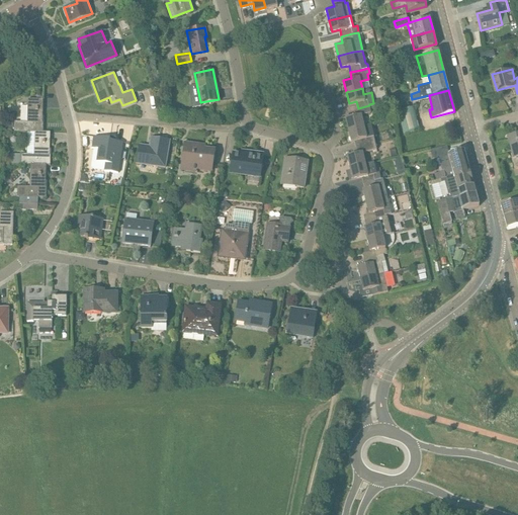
[(390,105),(397,103),(395,93),(386,95),(390,105)]
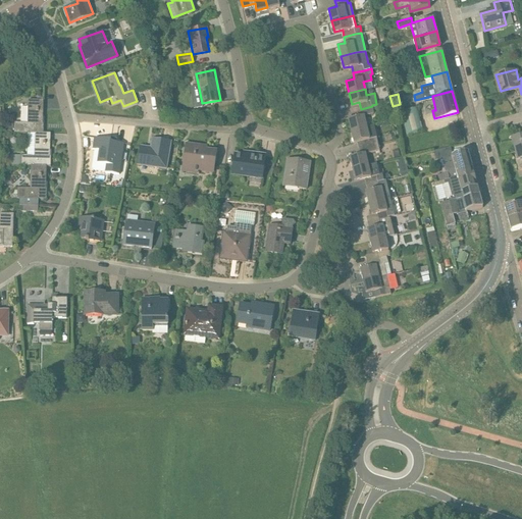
[(27,121),(14,120),(14,131),(35,132),(43,132),(44,115),(43,115),(43,99),(28,98),(27,121)]
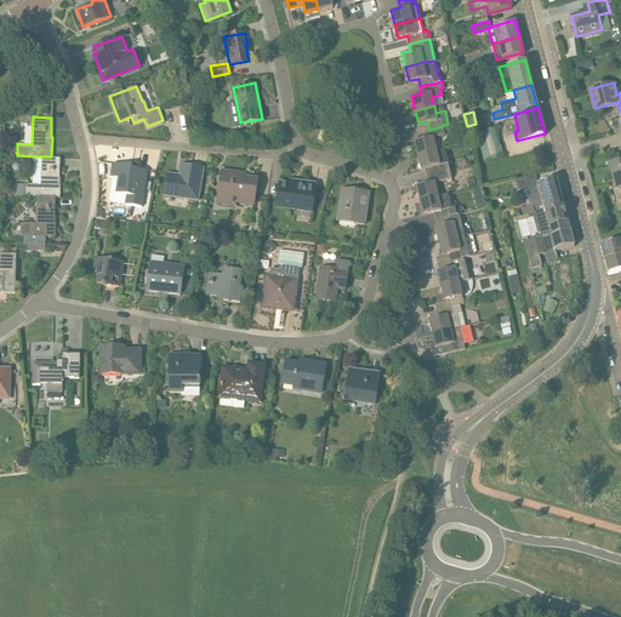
[(496,125),(477,130),(484,160),(503,154),(496,125)]
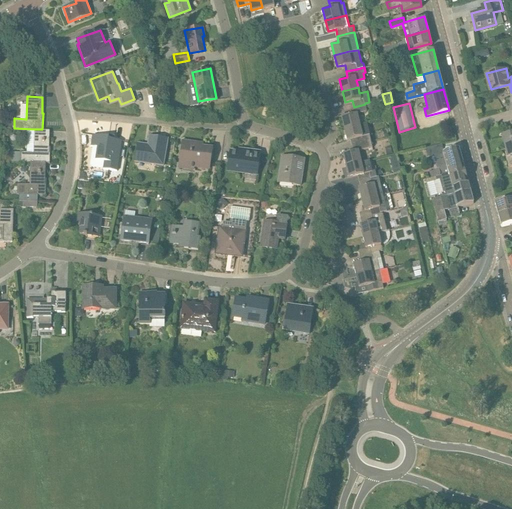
[(345,128),(359,124),(356,112),(366,110),(365,104),(354,107),(355,112),(342,115),(345,128)]
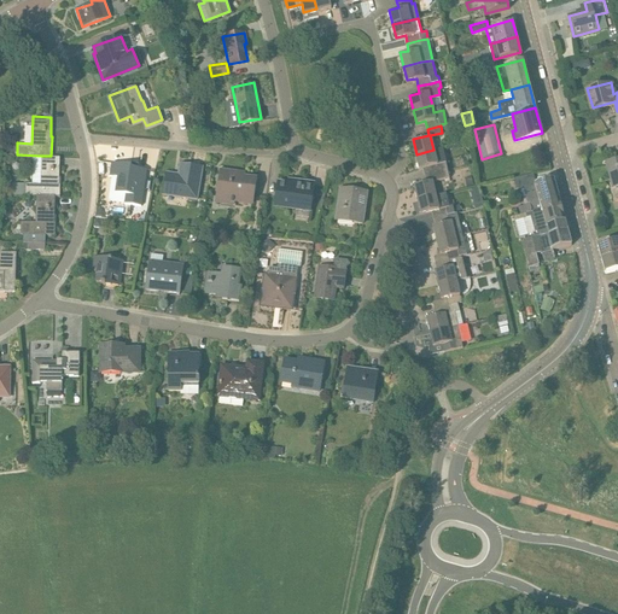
[(429,174),(448,169),(443,147),(433,150),(417,155),(419,168),(427,165),(429,174)]
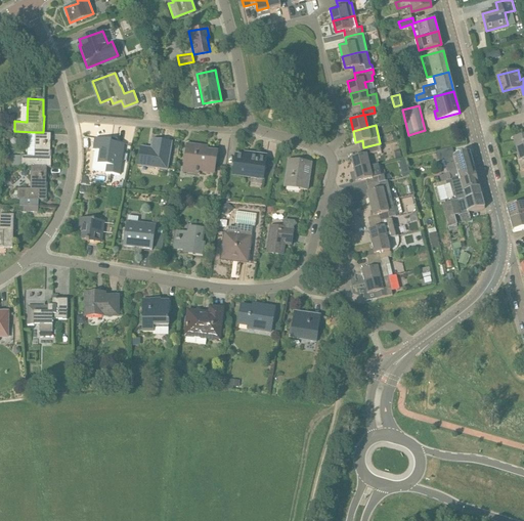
[(31,165),(46,165),(50,165),(51,149),(50,149),(50,132),(43,132),(35,132),(35,155),(22,155),(22,164),(31,165)]
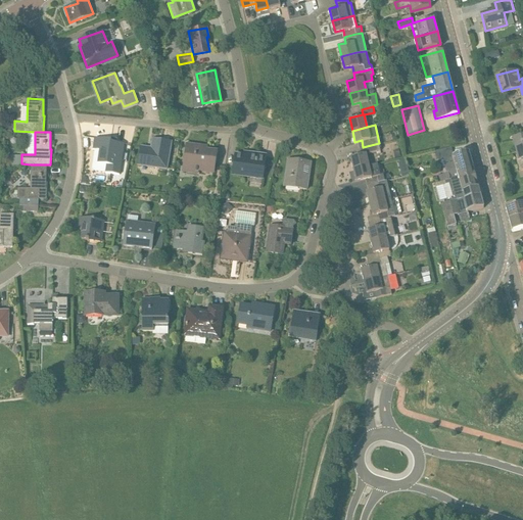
[(522,134),(514,137),(520,159),(522,169),(522,168),(522,134)]
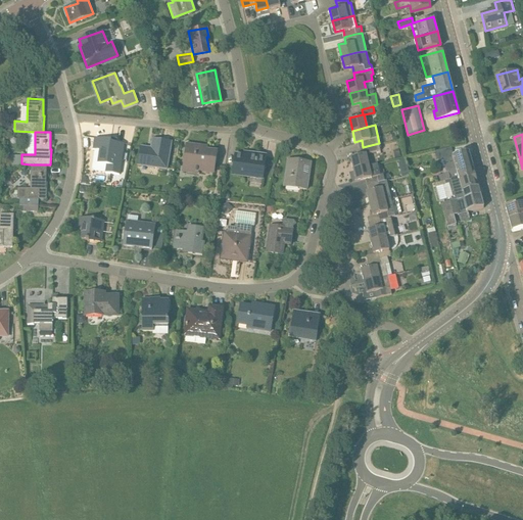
[(120,173),(124,143),(110,141),(111,139),(95,136),(93,147),(99,148),(97,161),(107,163),(106,171),(120,173)]
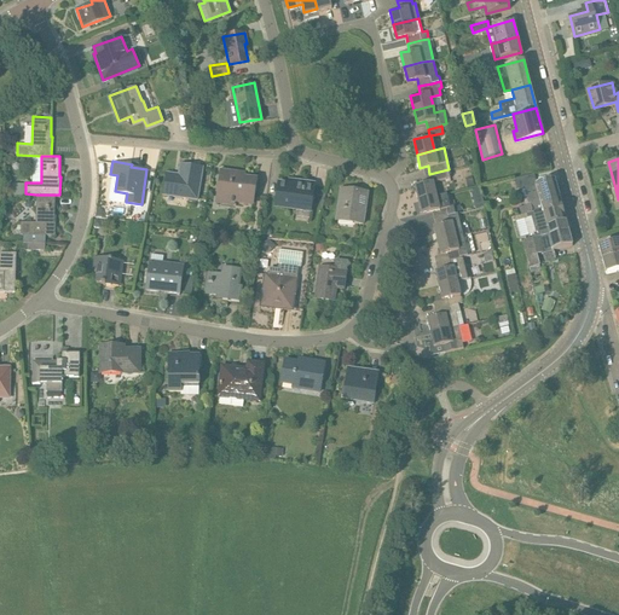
[(197,198),(202,167),(180,163),(179,174),(167,172),(163,193),(197,198)]
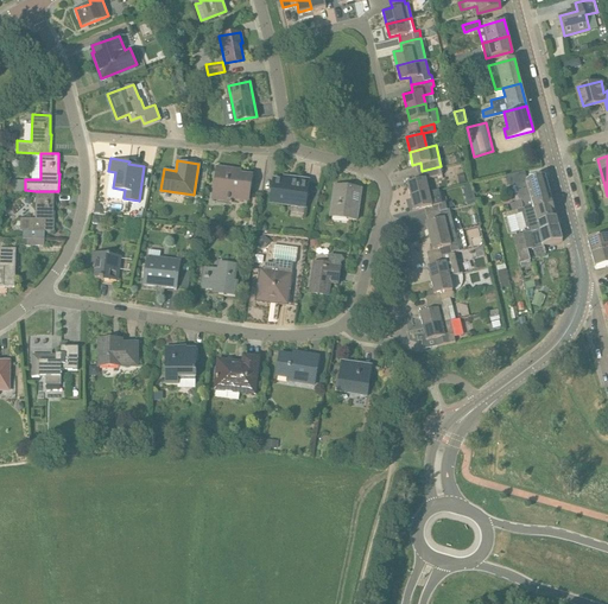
[(247,199),(251,175),(233,172),(234,169),(217,166),(214,198),(230,199),(230,197),(247,199)]
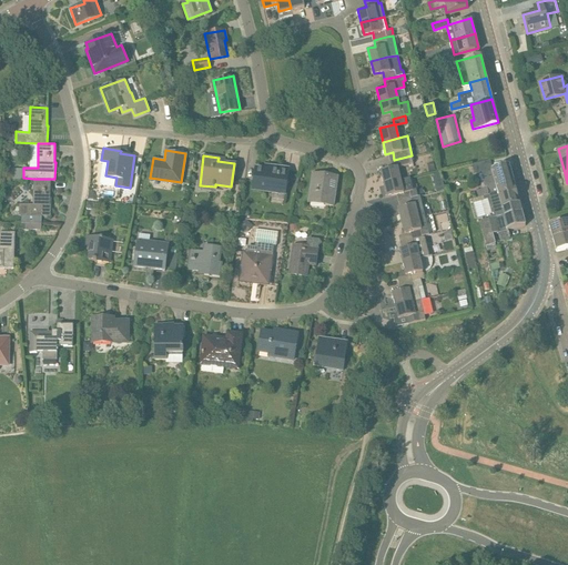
[(383,183),(399,179),(397,165),(408,163),(408,162),(413,161),(412,155),(394,160),(396,165),(379,170),(383,183)]
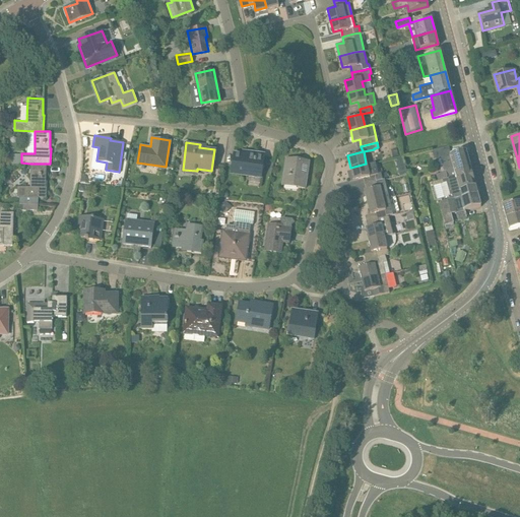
[(466,149),(449,153),(447,144),(432,148),(435,156),(441,155),(443,164),(444,170),(440,171),(436,172),(438,179),(442,178),(470,170),(471,170),(466,149)]
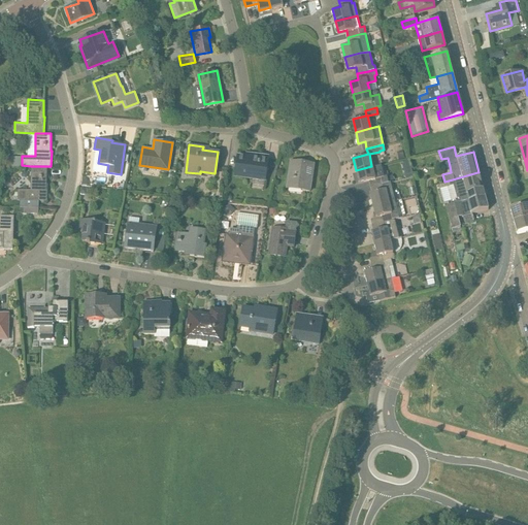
[(268,156),(245,153),(245,156),(238,155),(235,175),(264,179),(268,156)]
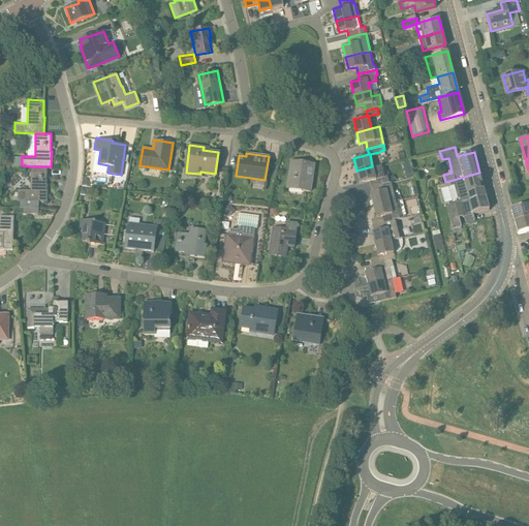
[(310,189),(312,176),(305,175),(307,162),(291,159),(287,186),(310,189)]
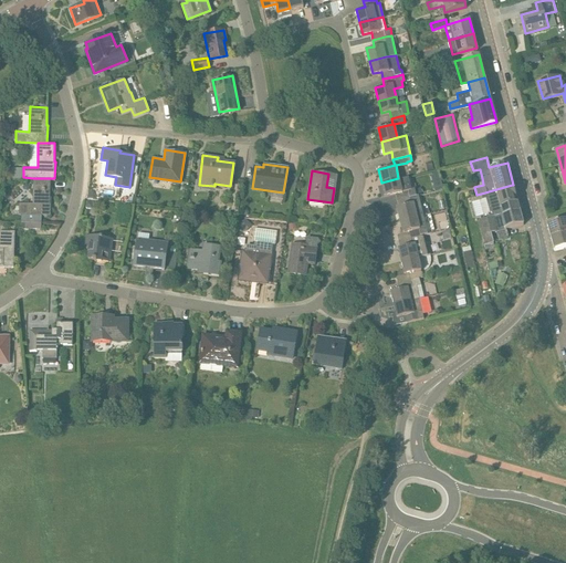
[(409,196),(417,194),(415,187),(411,188),(408,176),(398,178),(381,183),(385,195),(396,191),(397,199),(409,196)]
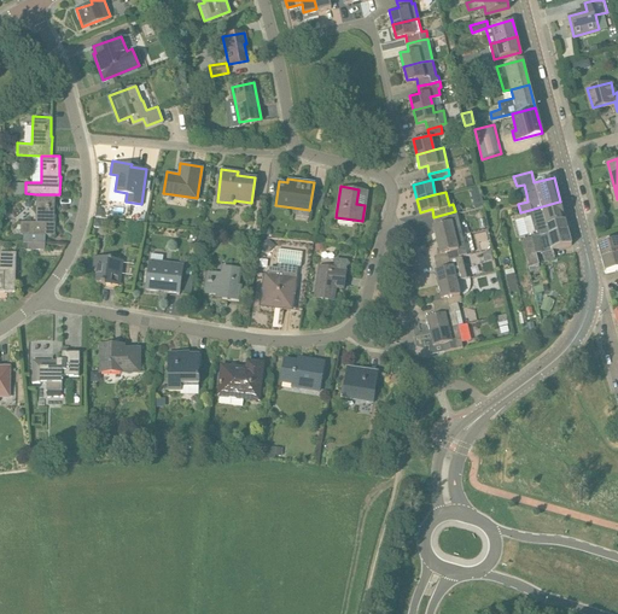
[(21,222),(21,227),(21,232),(22,232),(22,240),(45,241),(45,233),(54,233),(56,214),(54,214),(54,194),(36,194),(35,221),(21,221),(21,222)]
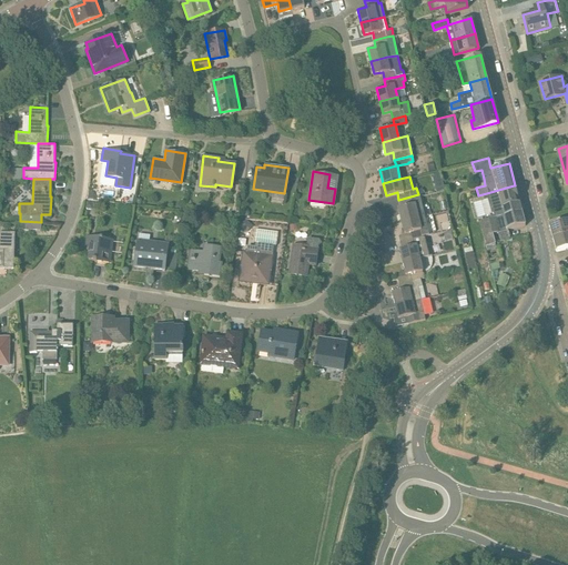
[(504,215),(520,211),(514,185),(483,194),(484,198),(490,197),(495,214),(484,218),(503,213),(504,215)]
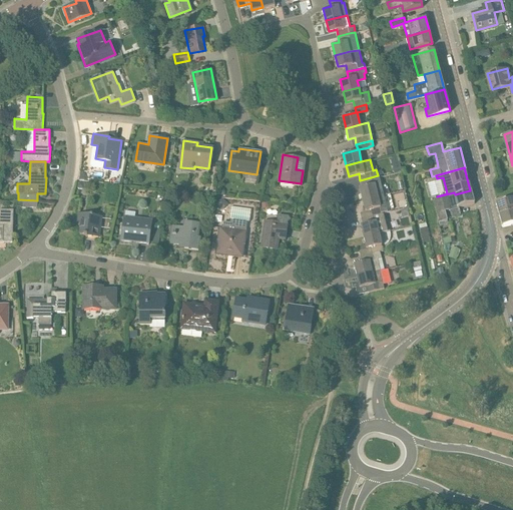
[(378,194),(384,193),(380,175),(378,175),(371,177),(360,180),(362,186),(360,186),(362,198),(378,194)]
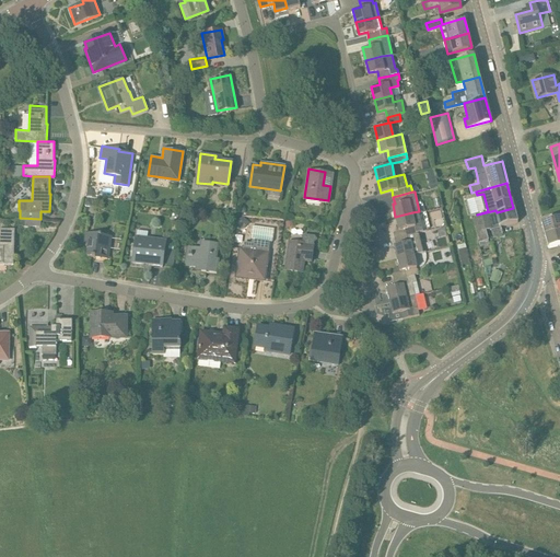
[(496,210),(477,215),(478,220),(474,221),(480,245),(489,243),(486,229),(518,220),(514,208),(513,208),(497,212),(496,210)]
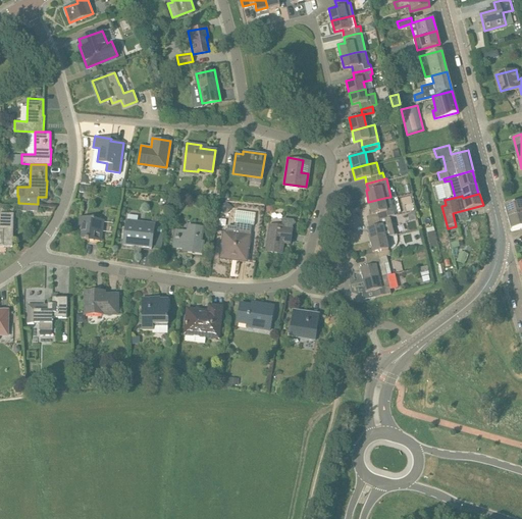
[(379,218),(390,216),(389,215),(395,214),(394,211),(400,210),(397,195),(390,197),(384,198),(368,202),(371,213),(366,215),(367,221),(379,218)]
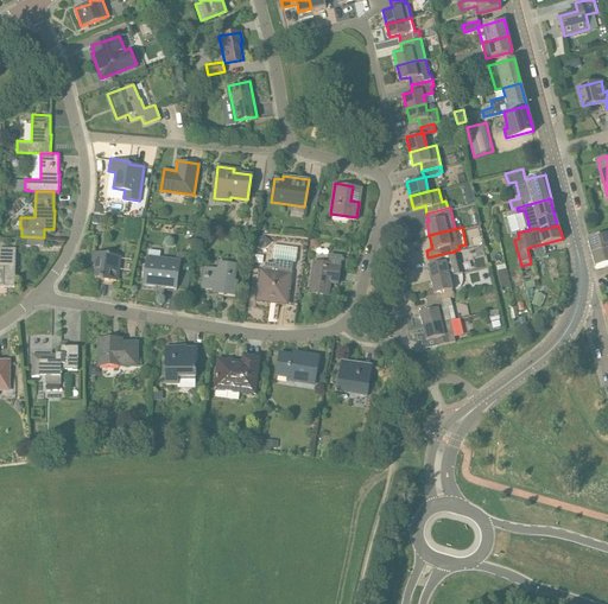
[(265,231),(257,239),(264,246),(271,240),(265,231)]
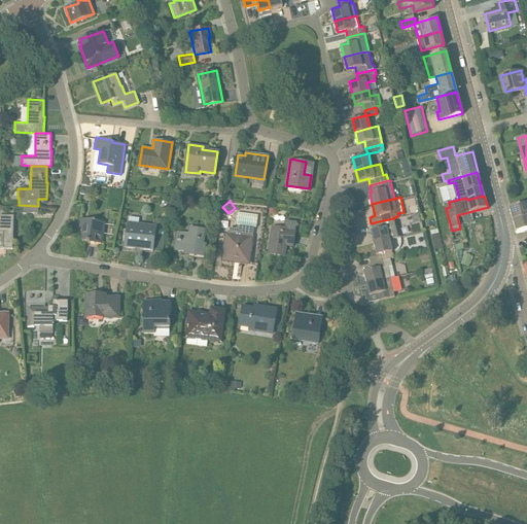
[(514,221),(526,217),(526,203),(511,208),(514,221)]
